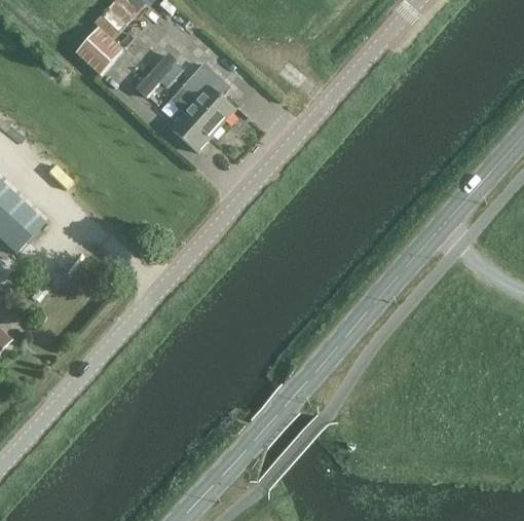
[(122,48),(98,26),(74,50),(99,74),(122,48)]
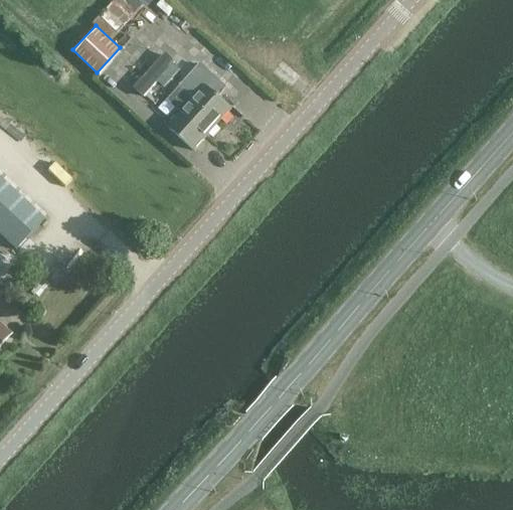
[(151,97),(181,63),(164,47),(134,80),(151,97)]
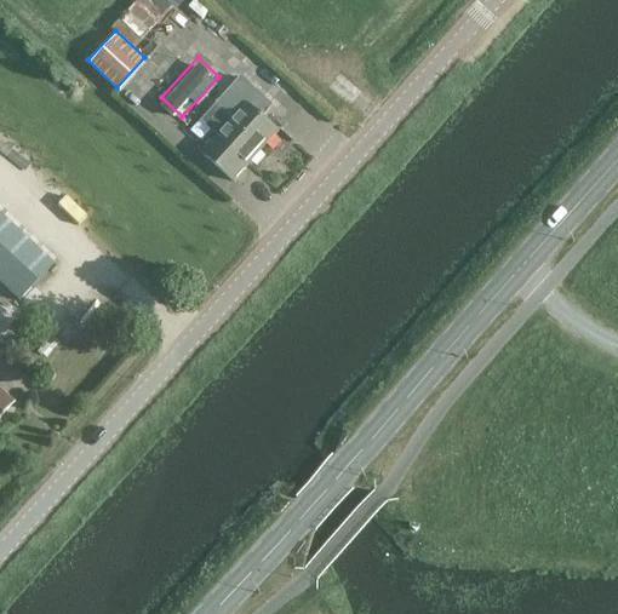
[(246,101),(232,116),(262,144),(276,127),(246,101)]
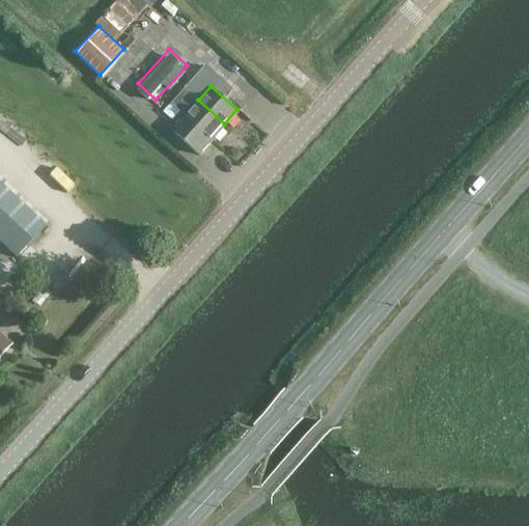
[(224,123),(198,100),(184,87),(170,102),(185,115),(211,138),(217,131),(224,123)]
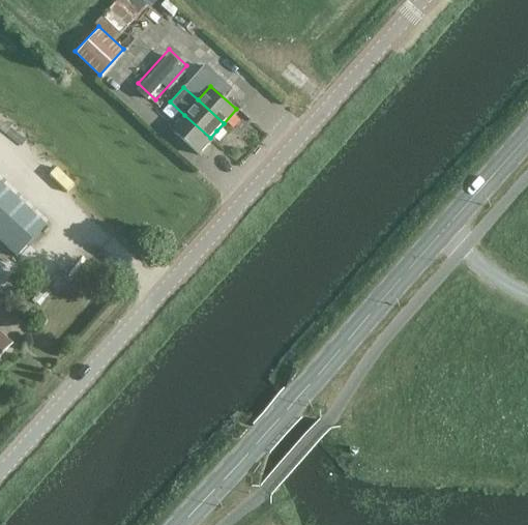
[(210,138),(184,115),(171,128),(197,152),(210,138)]
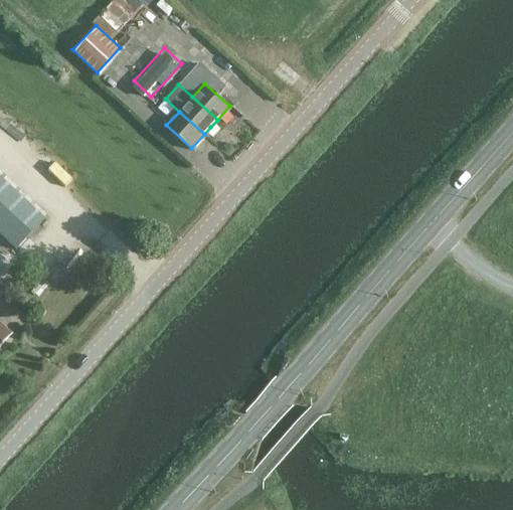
[(11,190),(0,179),(0,234),(12,246),(40,217),(25,203),(11,190)]
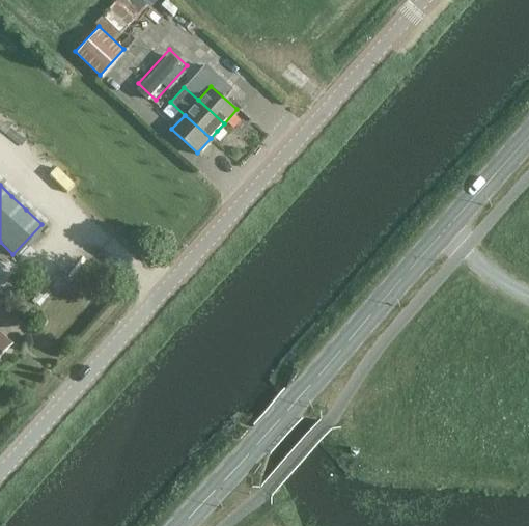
[(0,353),(8,343),(0,335),(0,353)]
